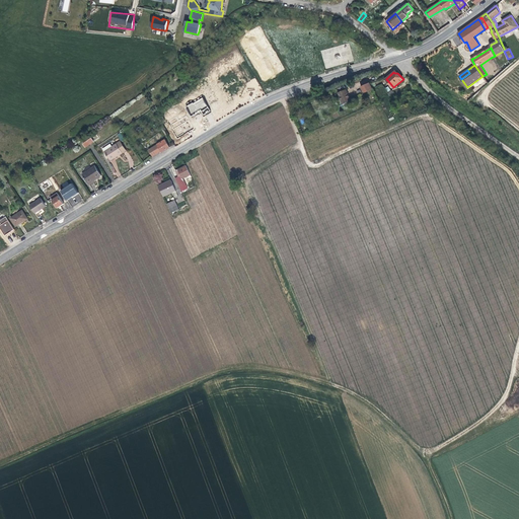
[(211,108),(209,104),(217,100),(205,81),(197,86),(199,89),(191,93),(194,98),(192,100),(191,98),(182,103),(183,105),(180,106),(179,105),(164,115),(173,130),(173,131),(181,126),(182,128),(191,123),(189,120),(192,118),(192,117),(198,113),(199,114),(202,112),(203,114),(211,108)]
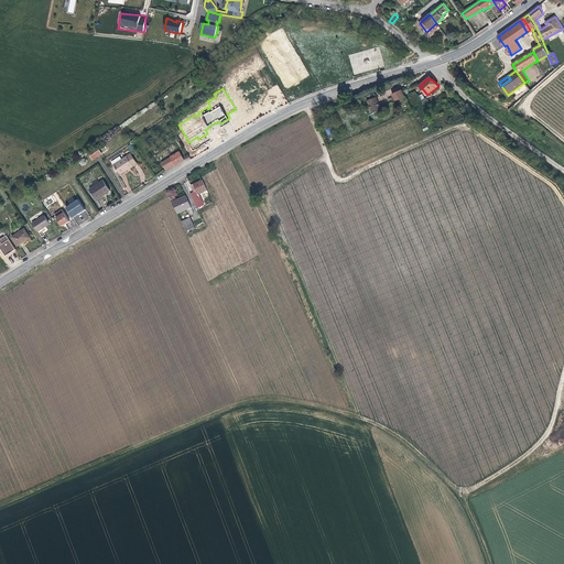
[(405,97),(402,89),(392,94),(396,101),(405,97)]
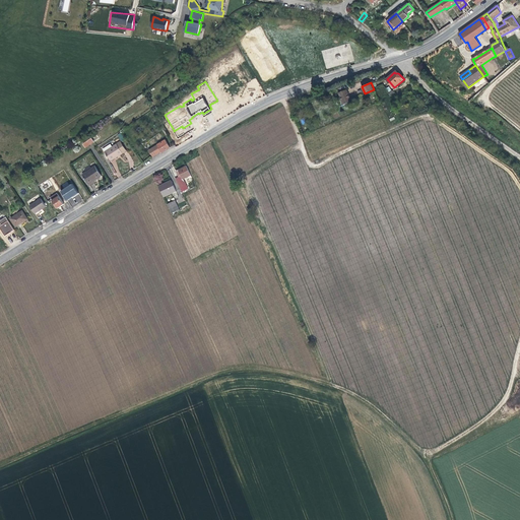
[(351,102),(347,89),(339,92),(344,105),(351,102)]
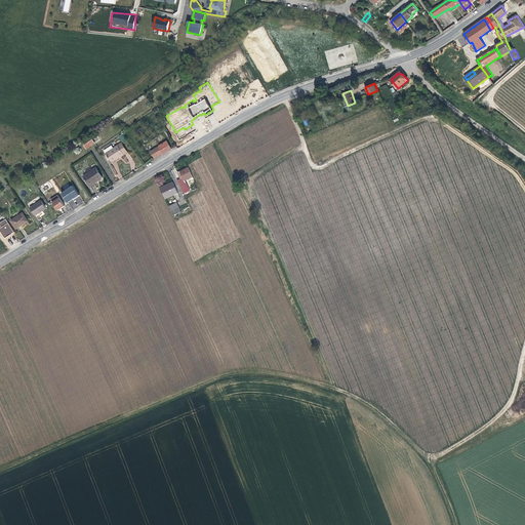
[(87,149),(95,143),(93,139),(84,146),(87,149)]
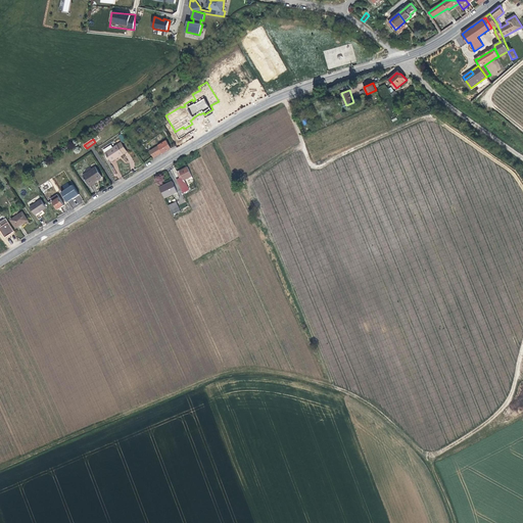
[(162,153),(171,148),(167,141),(158,146),(150,151),(154,158),(162,152),(162,153)]
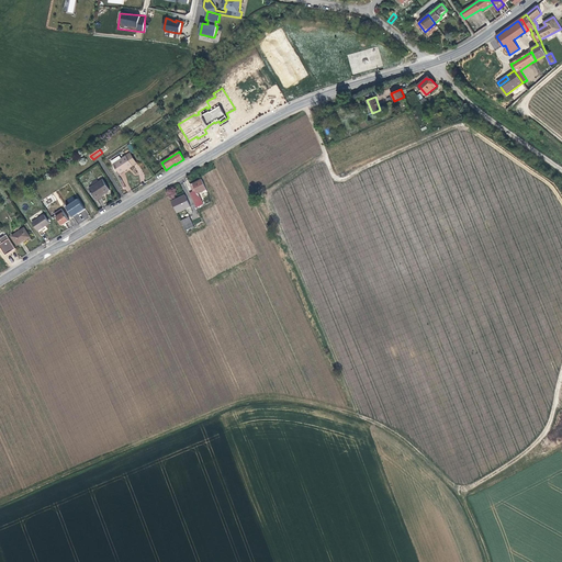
[(120,175),(137,163),(131,153),(122,159),(120,156),(112,161),(113,165),(115,167),(120,175)]
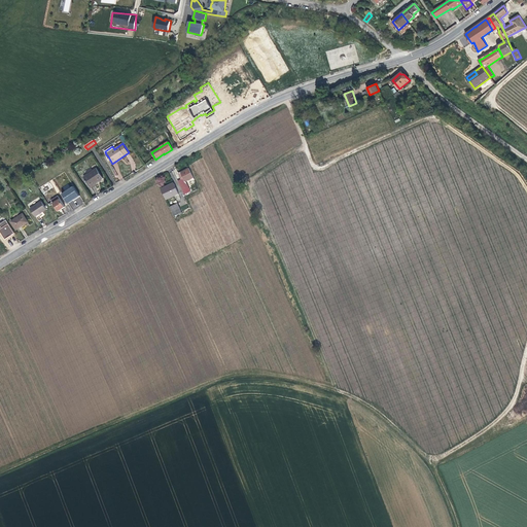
[(97,183),(104,179),(97,168),(83,177),(92,188),(95,186),(98,184),(97,183)]
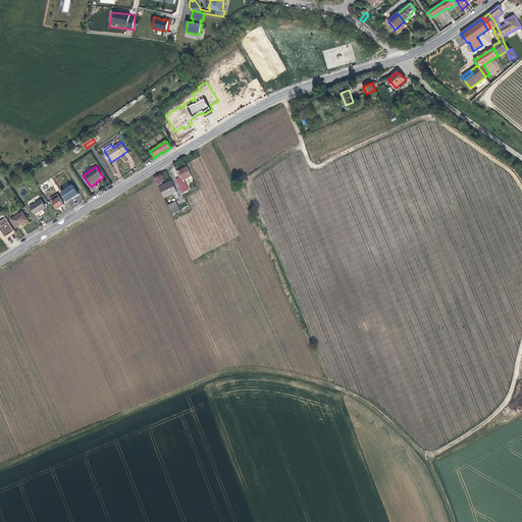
[(192,175),(188,166),(179,170),(181,174),(183,176),(184,179),(185,179),(192,175)]
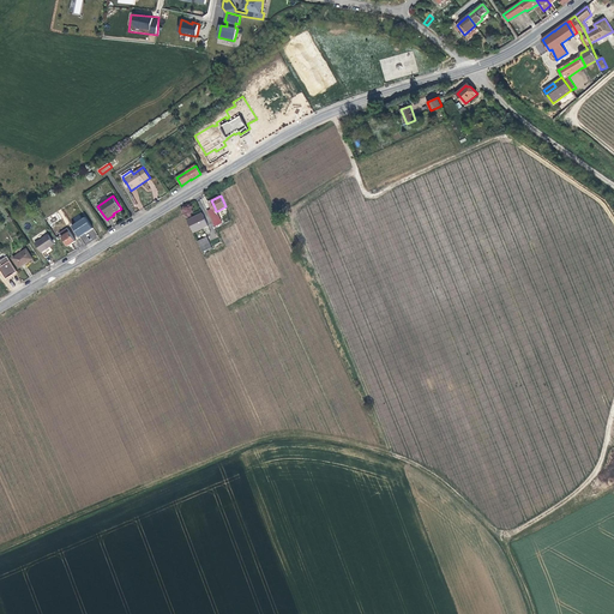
[(220,218),(218,215),(217,211),(216,211),(215,208),(209,210),(214,221),(220,218)]
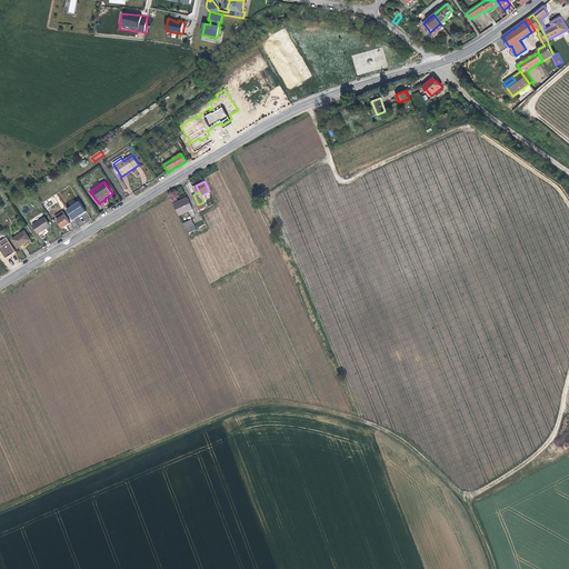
[(47,210),(61,200),(57,195),(42,203),(47,210)]
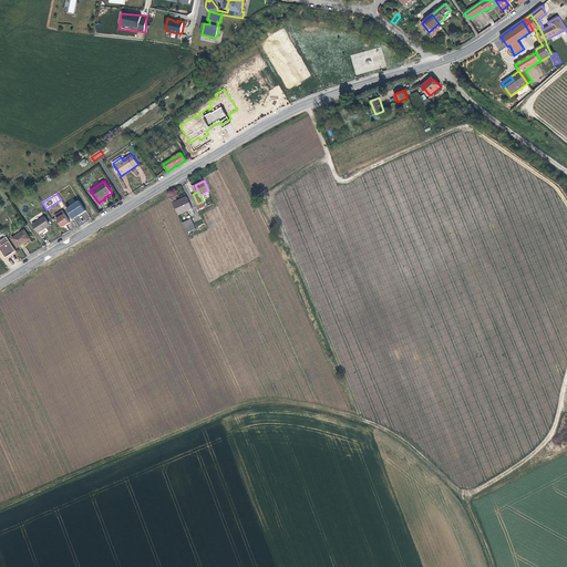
[(193,208),(187,197),(174,203),(178,214),(193,208)]
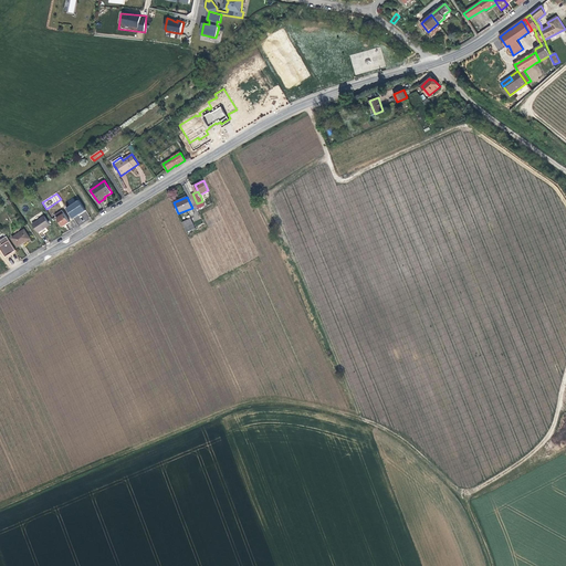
[(79,200),(66,208),(74,219),(81,213),(86,210),(79,200)]
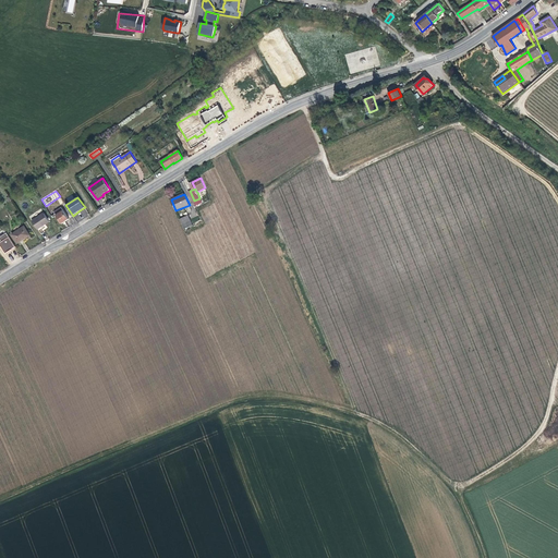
[(68,220),(73,216),(68,207),(63,210),(62,207),(55,211),(62,223),(68,220)]
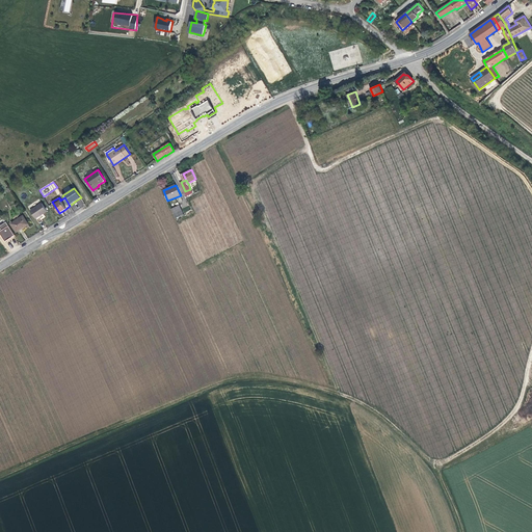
[(42,215),(47,211),(42,204),(31,211),(36,218),(42,215)]
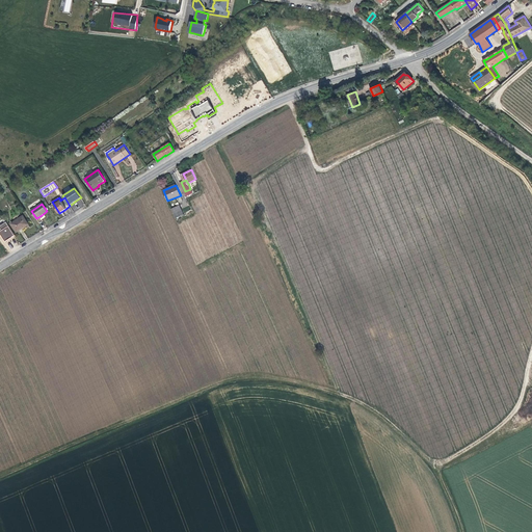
[(184,214),(180,205),(171,209),(176,218),(184,214)]
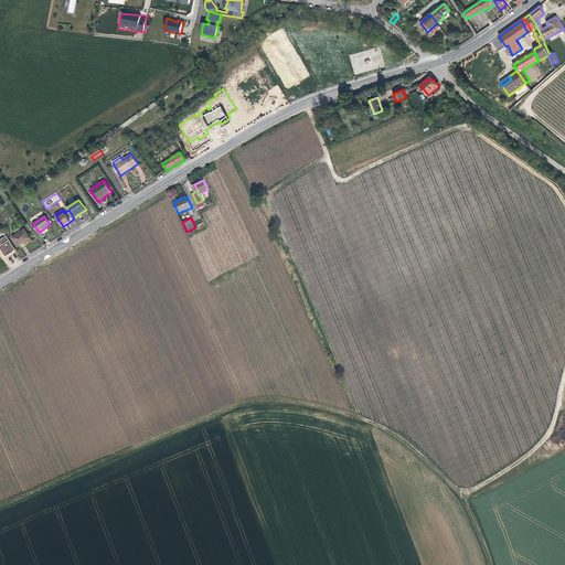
[(25,242),(31,237),(24,230),(12,237),(18,246),(25,242)]
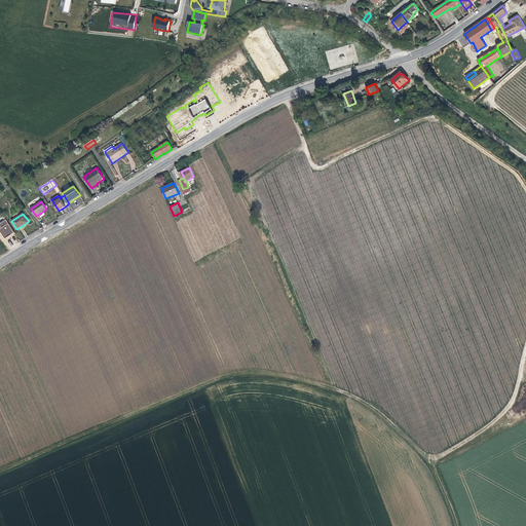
[(14,232),(6,219),(0,223),(0,225),(2,227),(0,228),(0,229),(0,230),(5,237),(6,238),(9,236),(14,232)]
